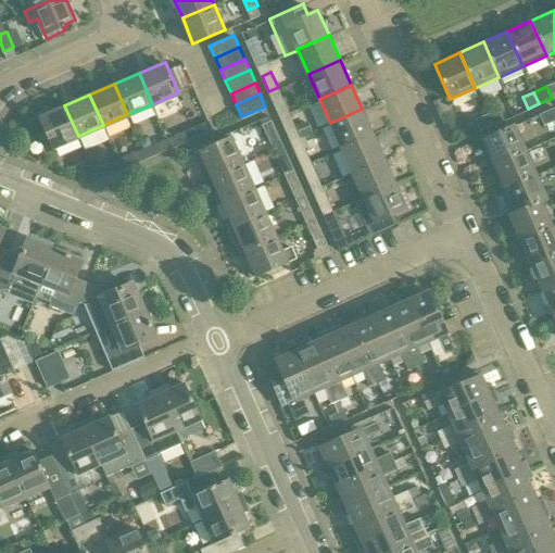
[(281,97),(273,101),(279,116),(289,112),(281,97)]
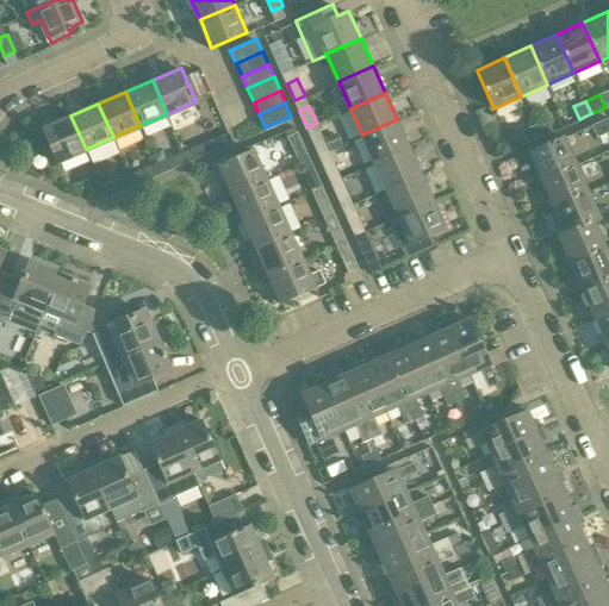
[(86,149),(70,116),(44,126),(58,161),(86,149)]
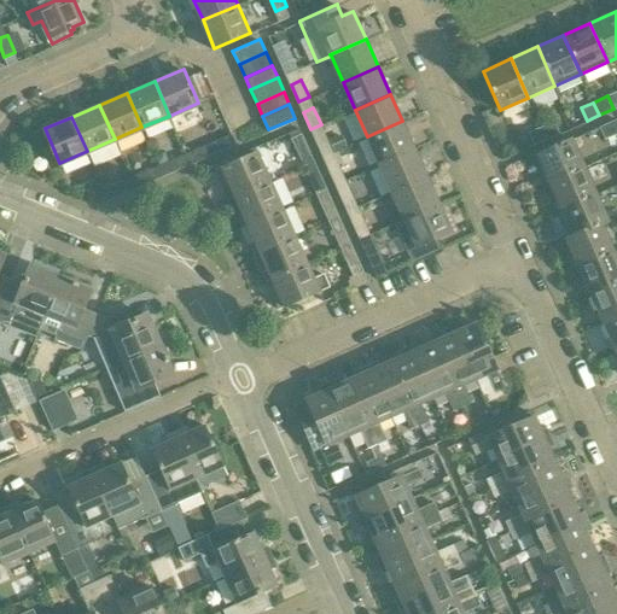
[(540,126),(546,139),(559,133),(553,120),(540,126)]
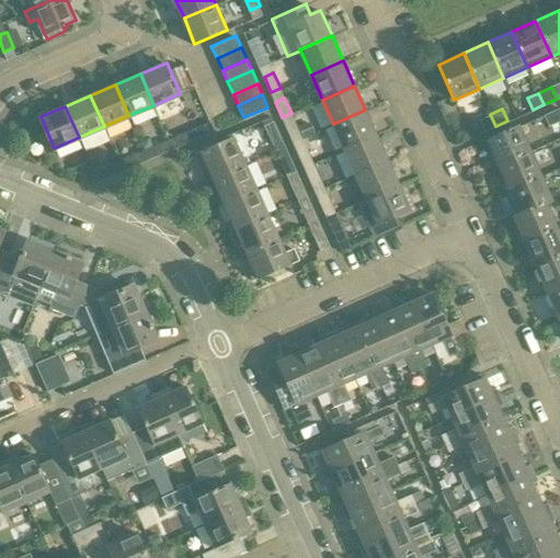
[(559,109),(544,116),(548,125),(559,120),(559,109)]
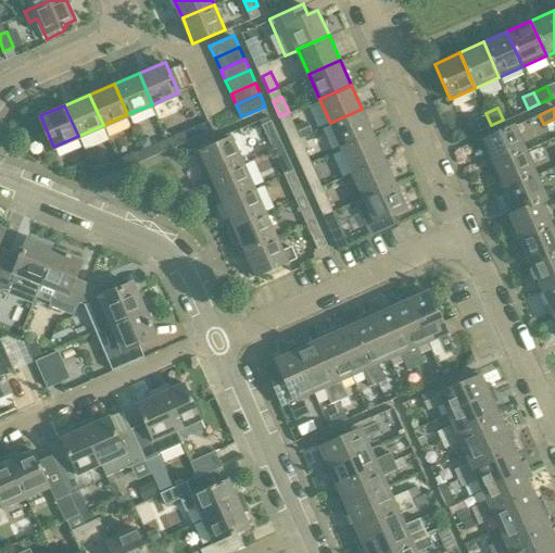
[(362,109),(330,123),(341,148),(373,134),(362,109)]
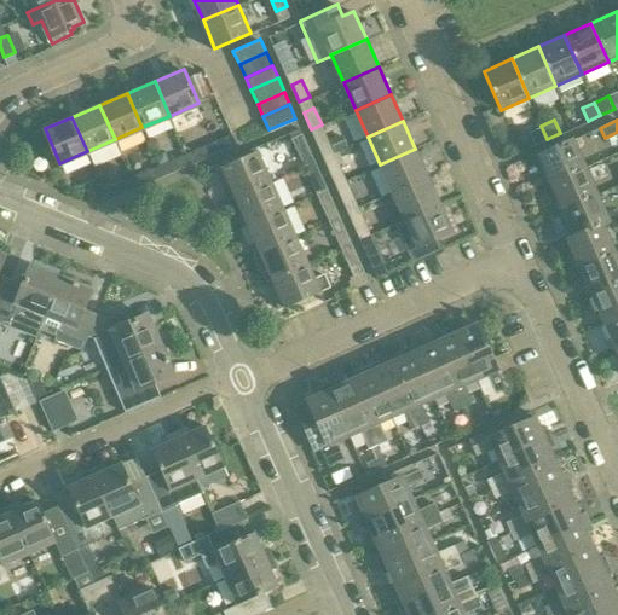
[(547,139),(541,126),(527,132),(533,145),(547,139)]
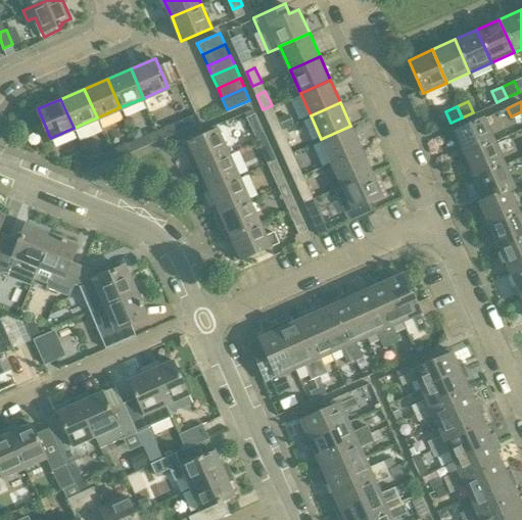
[(252,108),(244,112),(246,115),(256,140),(266,136),(254,112),(252,108)]
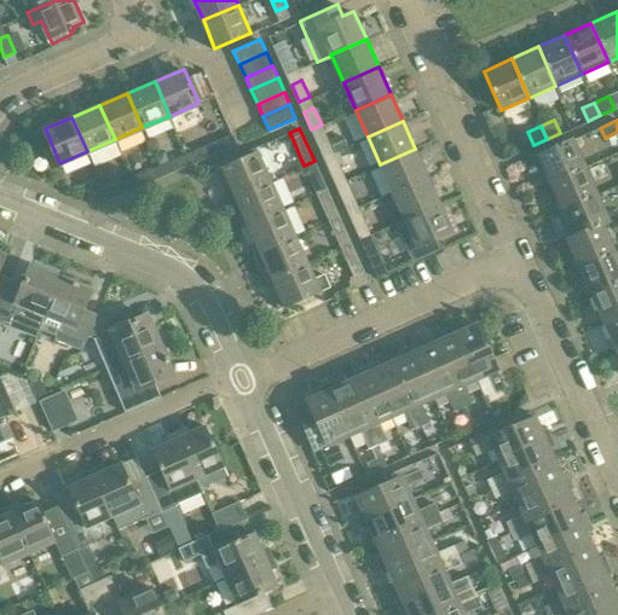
[(232,133),(202,145),(207,156),(236,143),(232,133)]
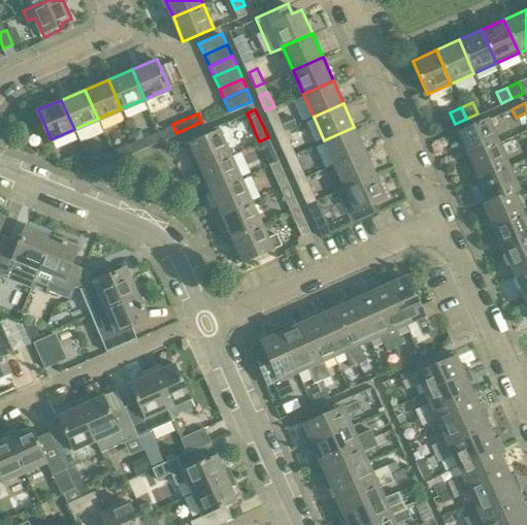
[(277,113),(268,118),(275,134),(285,130),(277,113)]
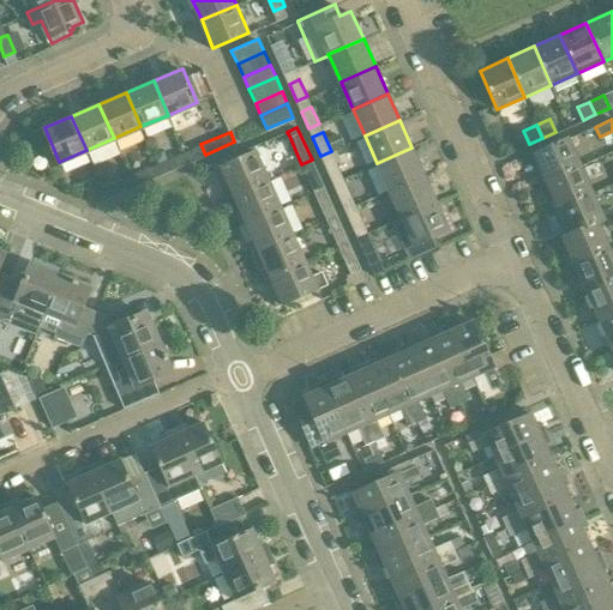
[(570,138),(534,153),(547,181),(575,169),(582,165),(570,138)]
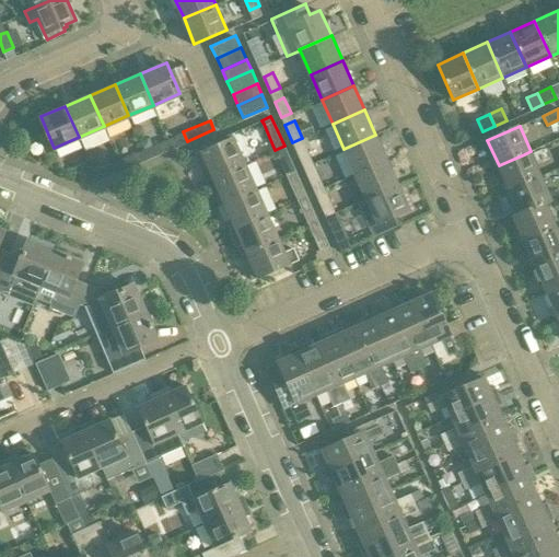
[(183,131),(158,142),(162,152),(176,146),(187,141),(183,131)]
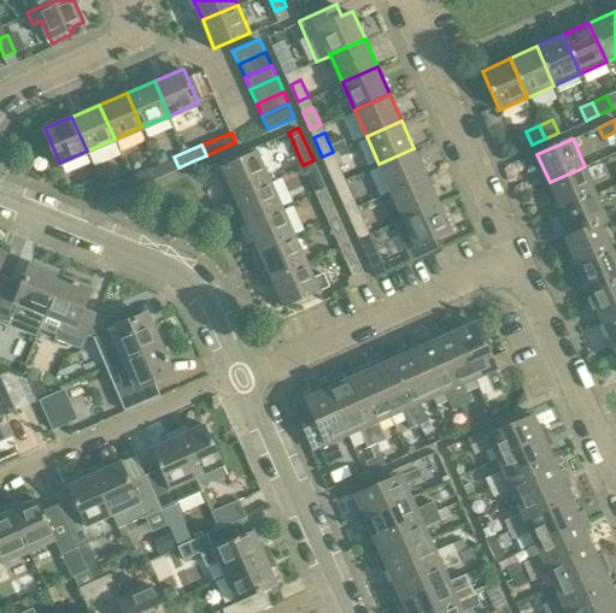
[(414,148),(379,164),(391,192),(426,176),(423,170),(423,169),(414,148)]
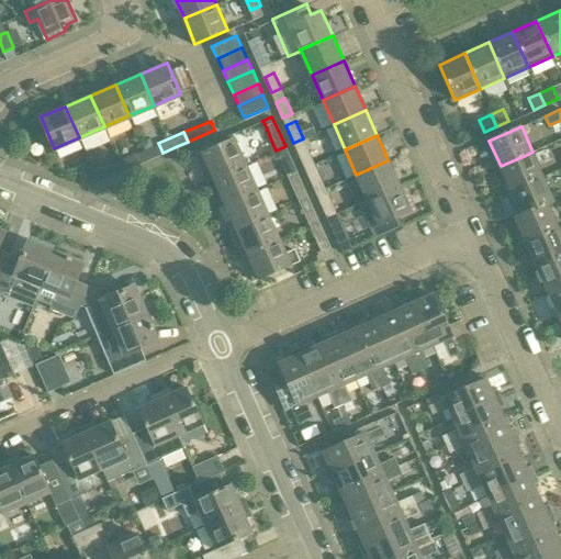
[(213,178),(246,164),(234,137),(219,144),(216,138),(193,148),(203,170),(209,168),(213,178)]
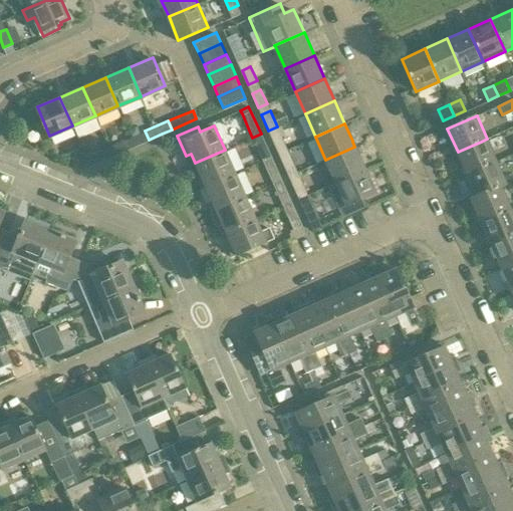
[(145,131),(132,137),(136,146),(149,140),(145,131)]
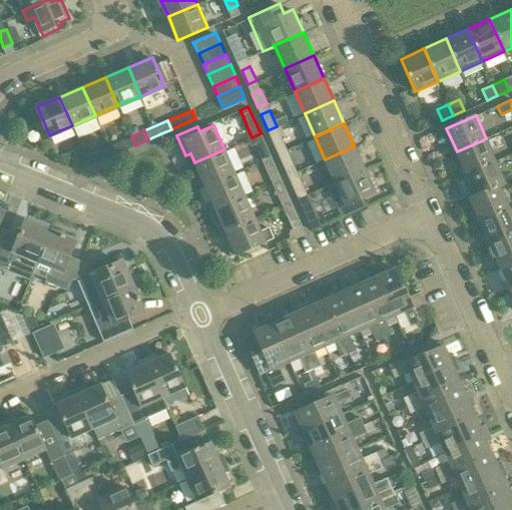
[(261,133),(251,137),(259,152),(268,148),(261,133)]
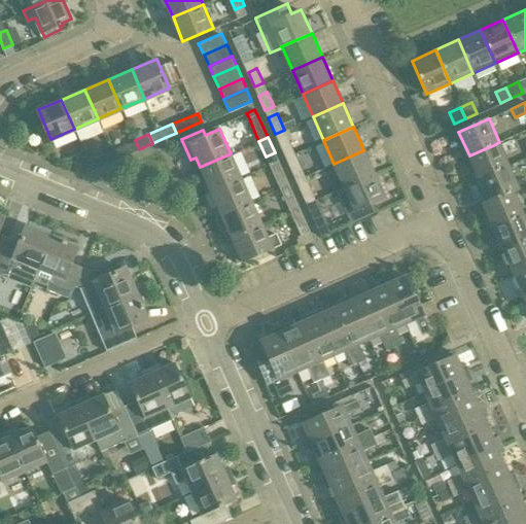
[(287,137),(279,141),(286,158),(294,153),(287,137)]
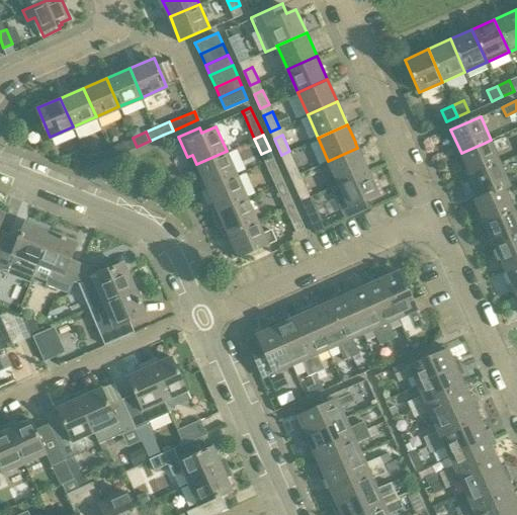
[(485,143),(461,153),(471,176),(501,162),(491,140),(485,143)]
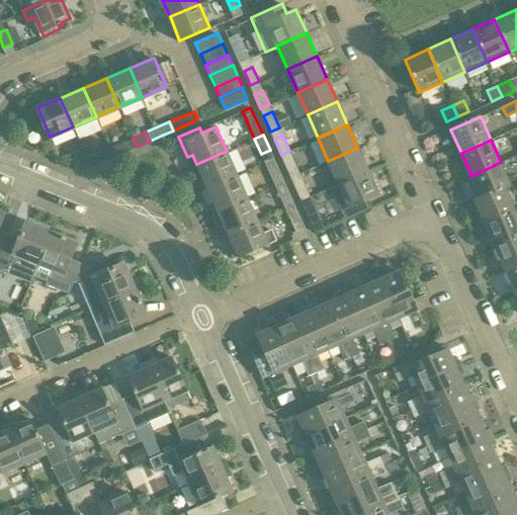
[(125,141),(110,148),(113,156),(130,150),(125,141)]
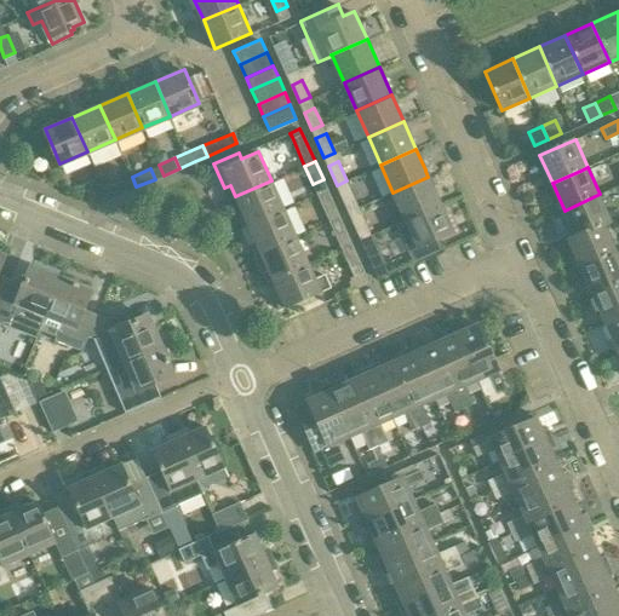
[(428,177),(393,193),(405,220),(441,203),(428,177)]
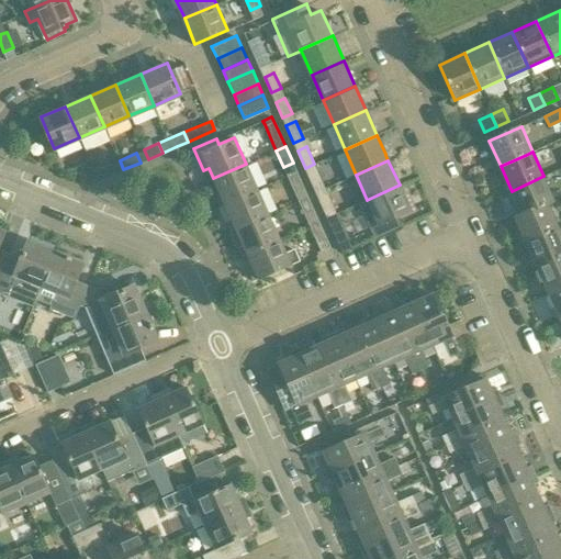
[(224,203),(257,188),(246,164),(213,178),(224,203)]
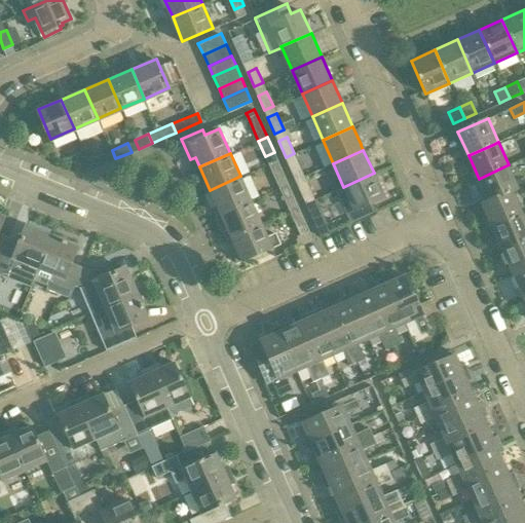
[(105,163),(101,154),(79,163),(83,173),(105,163)]
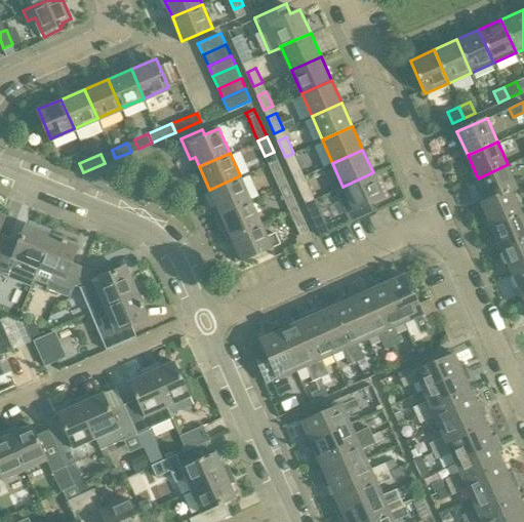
[(297,160),(288,164),(295,179),(305,175),(297,160)]
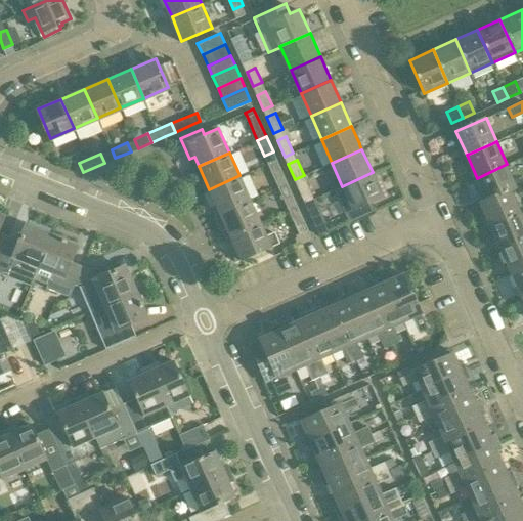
[(277,161),(268,165),(274,178),(284,174),(277,161)]
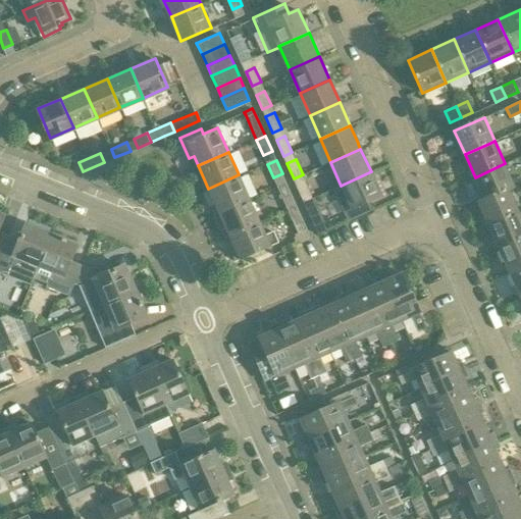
[(505,163),(475,177),(484,199),(484,200),(509,190),(515,187),(505,163)]
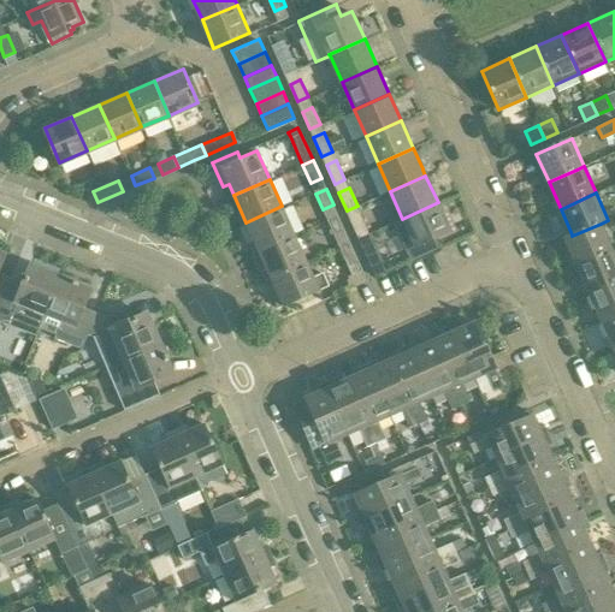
[(402,219),(394,223),(412,260),(442,247),(437,237),(451,230),(438,202),(402,219)]
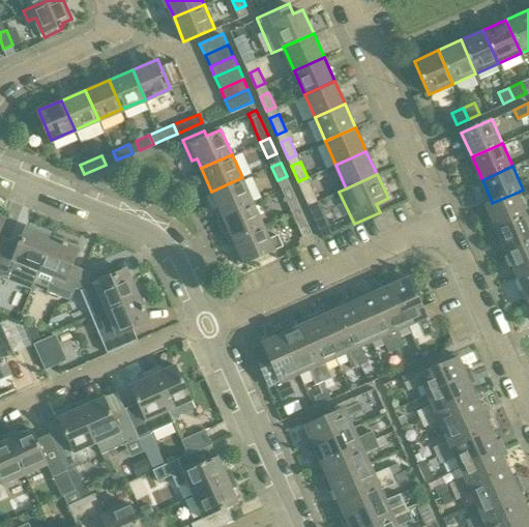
[(223,214),(253,201),(242,177),(211,192),(223,214)]
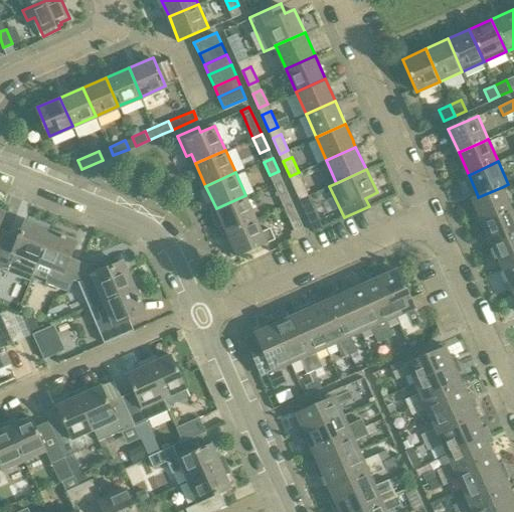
[(282,179),(273,183),(284,205),(292,202),(282,179)]
